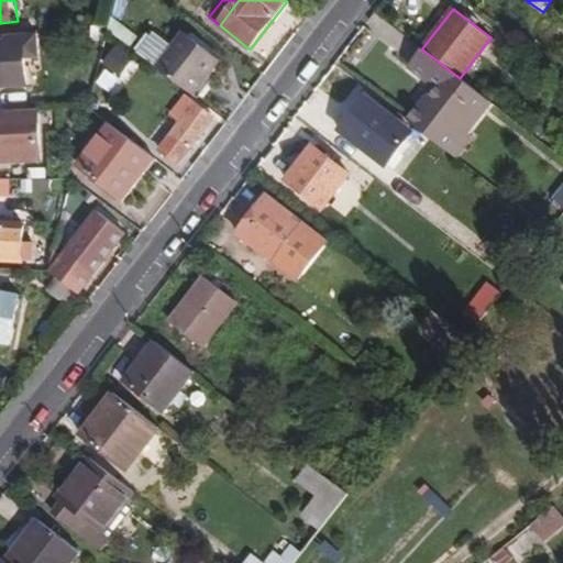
[(153,36),(140,53),(192,94),(206,78),(203,76),(216,59),(186,35),(172,52),(153,36)]
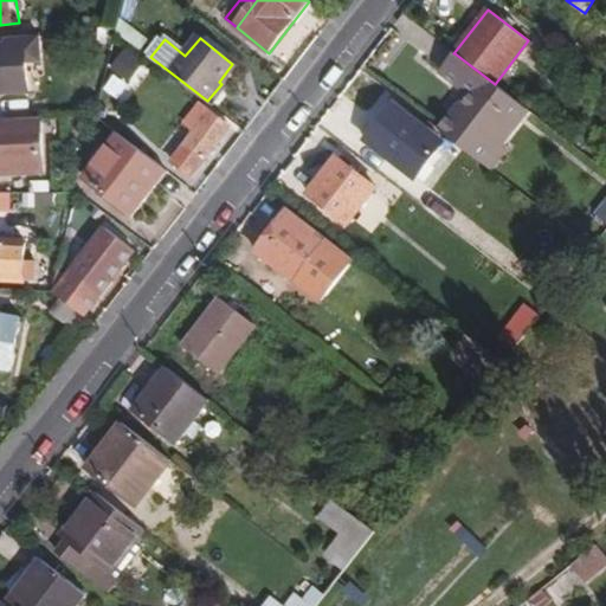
[(0,96),(33,96),(31,42),(13,42),(13,49),(0,47),(0,96)]
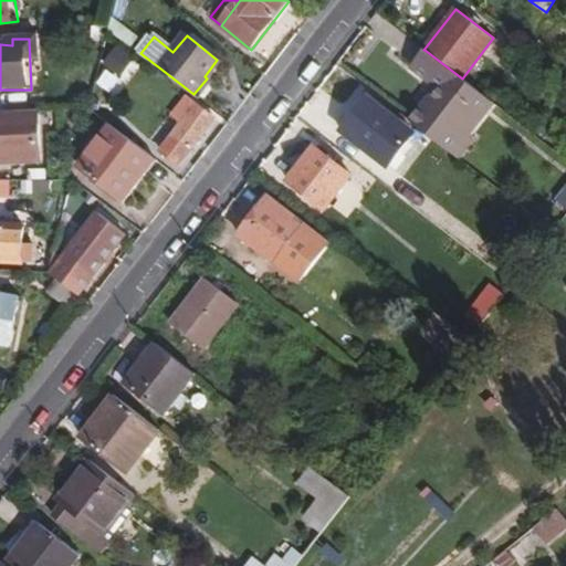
[(422,107),(411,123),(444,148),(457,134),(461,136),(489,100),(462,79),(425,50),(412,67),(442,90),(426,111),(422,107)]
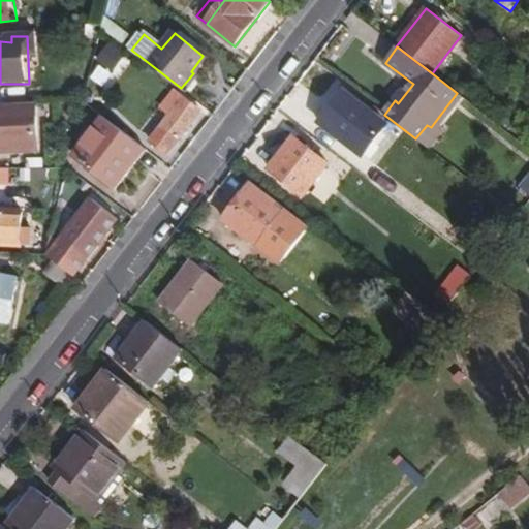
[(89,83),(95,56),(69,50),(62,76),(89,83)]
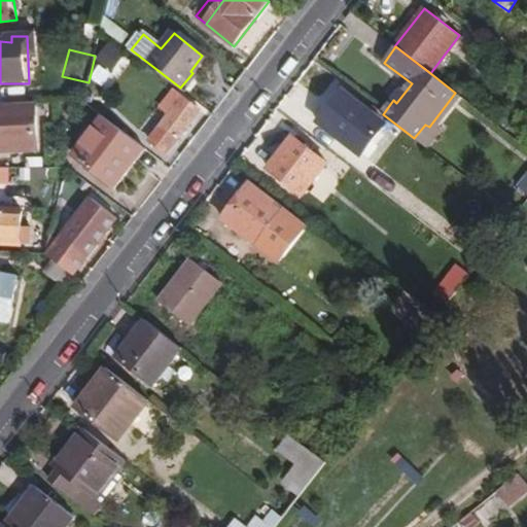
[(167,153),(200,110),(174,91),(162,107),(170,114),(150,140),(167,153)]
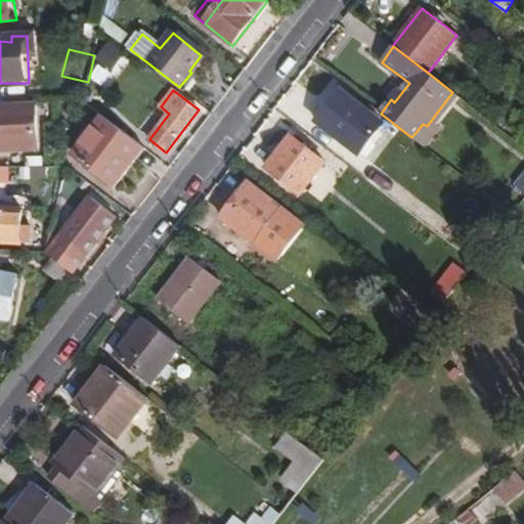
[(357,155),(381,123),(340,90),(315,122),(357,155)]
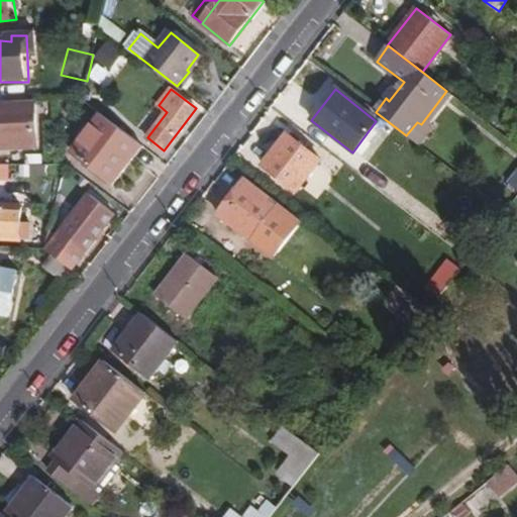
[(35,102),(0,102),(0,149),(37,148),(35,102)]
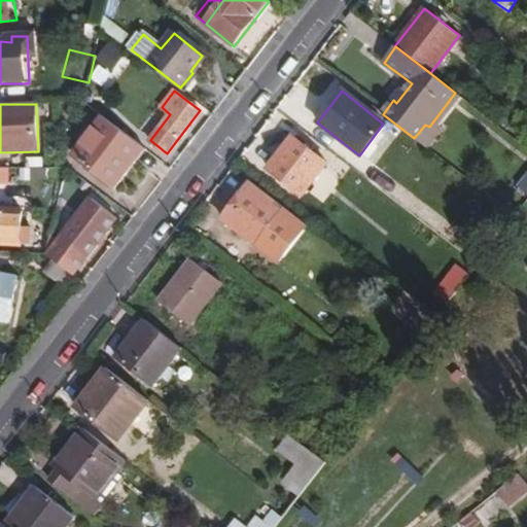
[(138,143),(103,117),(73,155),(118,190),(137,165),(128,156),(138,143)]
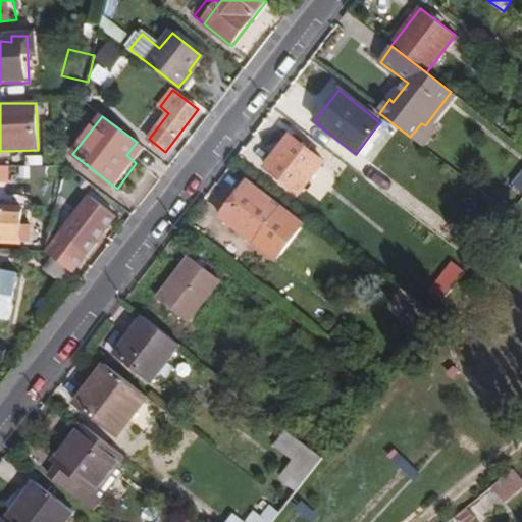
[(410,137),(420,145),(430,129),(425,125),(421,123),(410,137)]
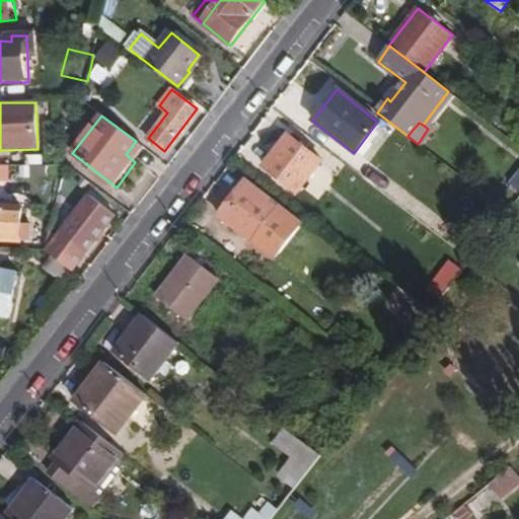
[(297,192),(324,155),(310,144),(305,148),(287,135),(264,166),(297,192)]
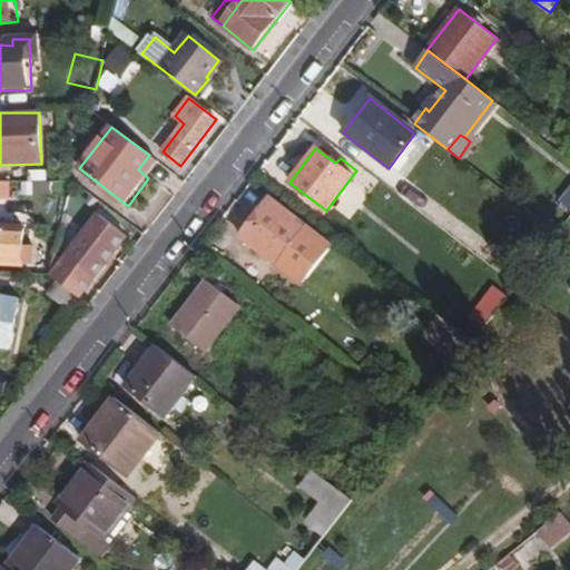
[(148,178),(159,164),(149,155),(138,169),(148,178)]
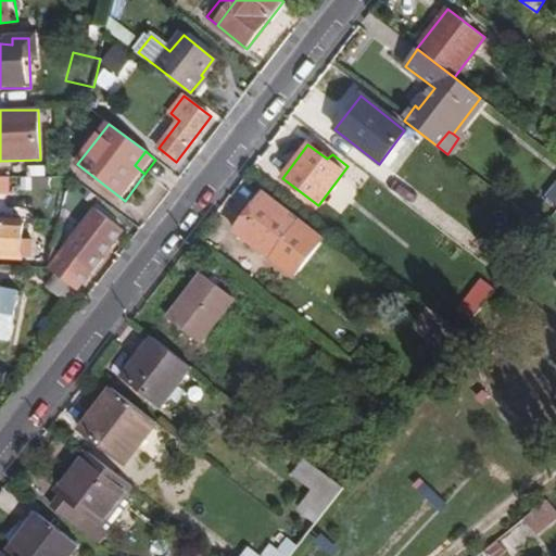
[(22,172),(23,192),(49,191),(49,171),(22,172)]
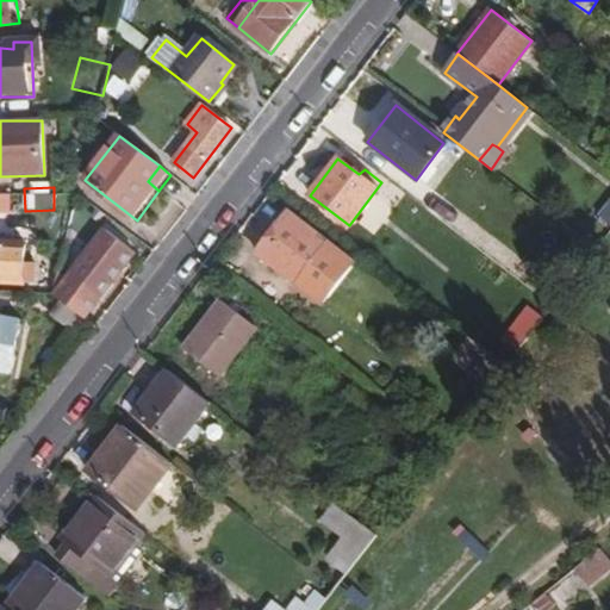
[(0,209),(13,209),(12,193),(0,193),(0,209)]
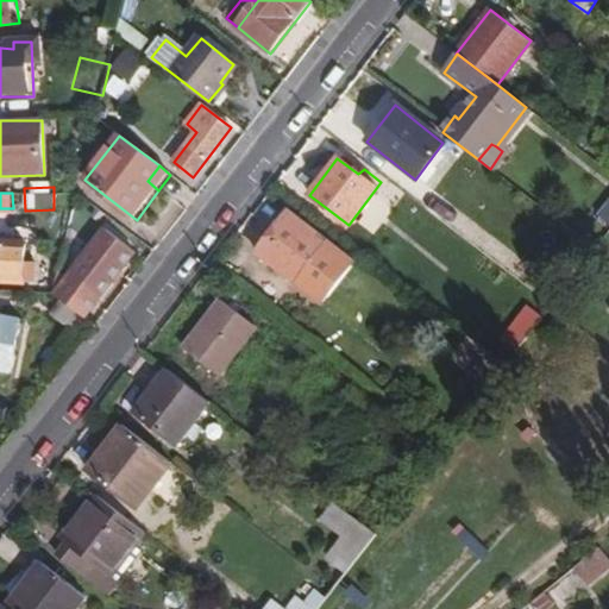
[(608,202),(598,217),(608,224),(608,202)]
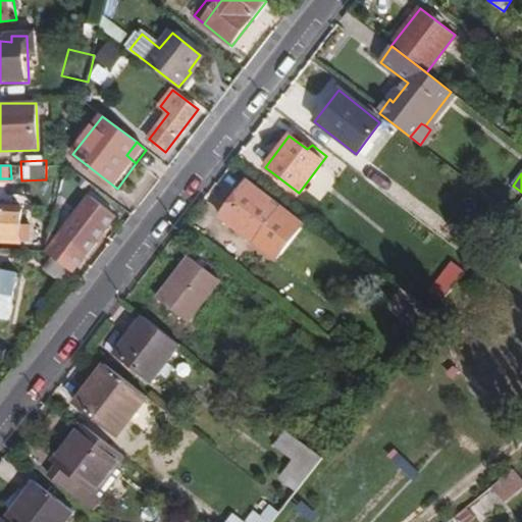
[(246,179),(232,200),(237,203),(225,217),(275,258),(301,223),(246,179)]
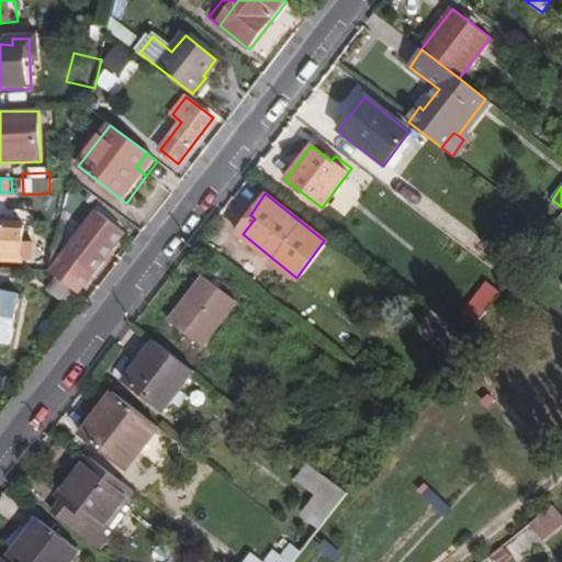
[(78,292),(124,234),(98,213),(52,272),(78,292)]
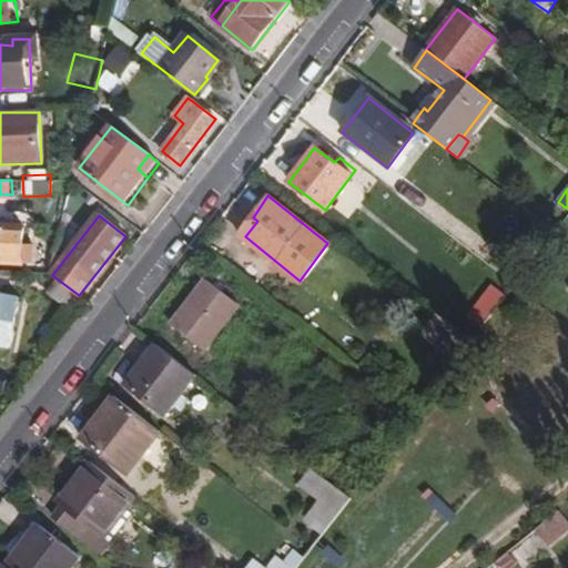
[(257,221),(253,217),(240,233),(245,236),(257,221)]
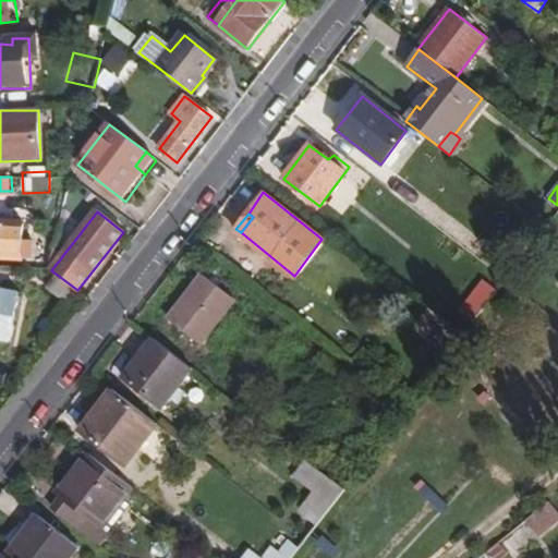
[(25,240),(25,223),(0,222),(0,256),(35,258),(36,240),(25,240)]
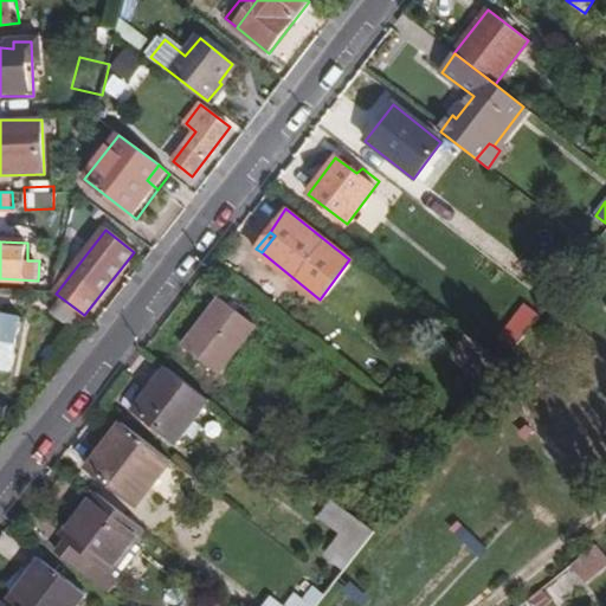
[(545,290),(552,282),(542,275),(535,283),(545,290)]
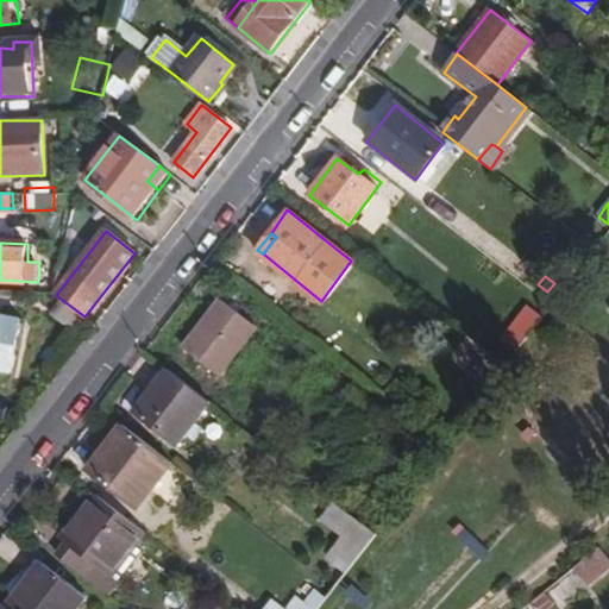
[(535,293),(491,351),(506,360),(550,305),(535,293)]
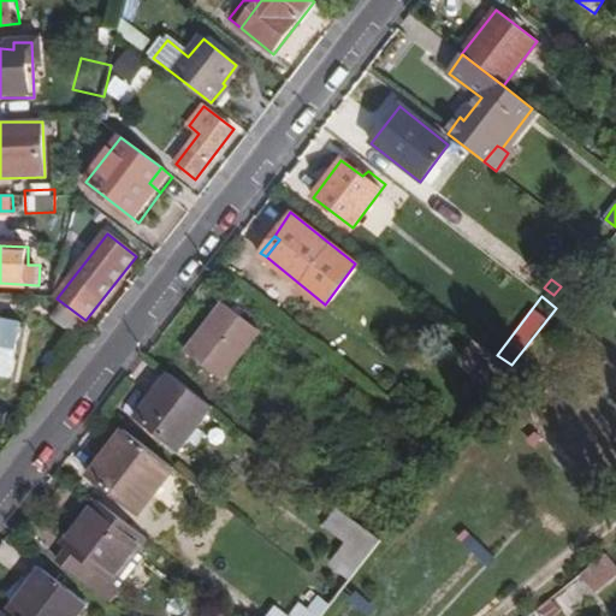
[(81,339),(89,325),(64,304),(53,318),(81,339)]
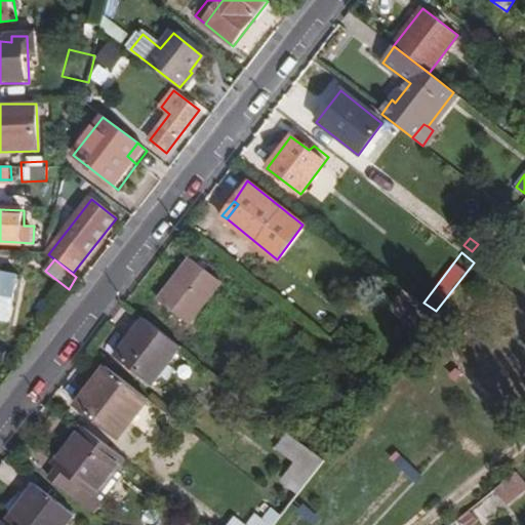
[(180,332),(217,284),(189,261),(152,311),(180,332)]
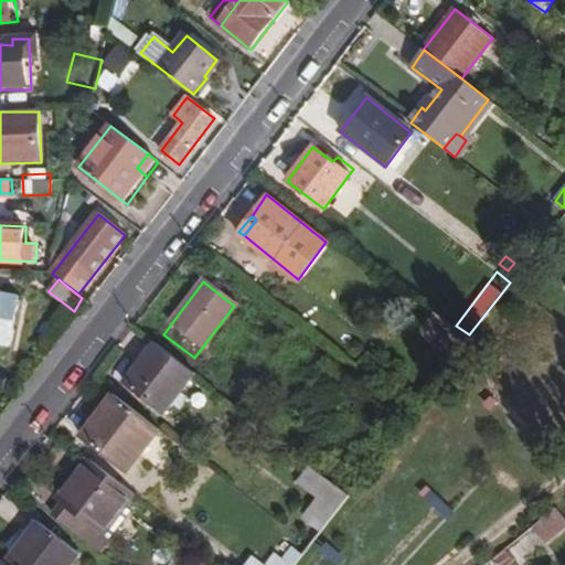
[(0,344),(10,347),(20,298),(0,292),(0,344)]
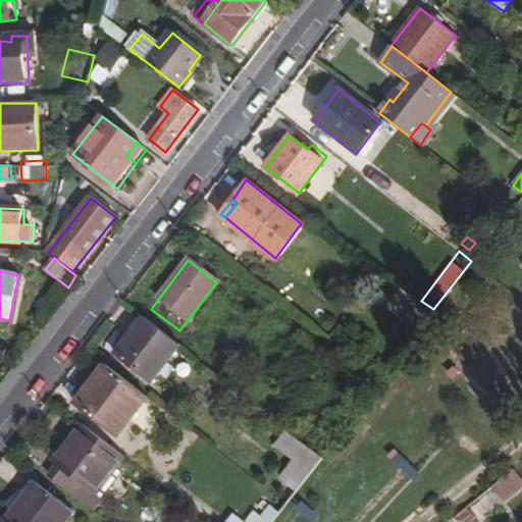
[(414,326),(426,309),(401,290),(387,307),(414,326)]
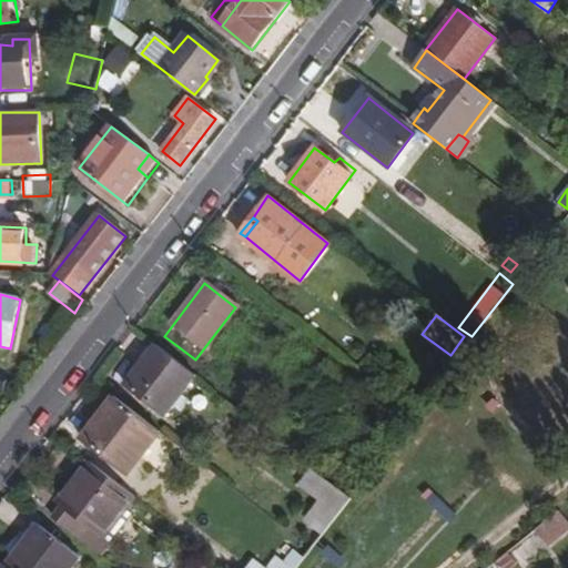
[(195,375),(158,346),(154,351),(148,357),(128,386),(164,415),(195,375)]
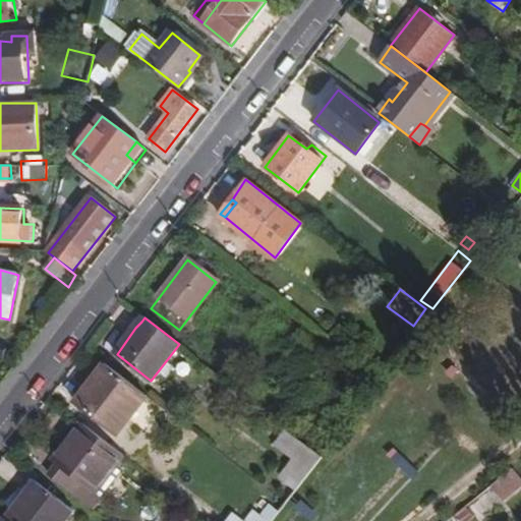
[(135,328),(141,322),(137,317),(131,325),(135,328)]
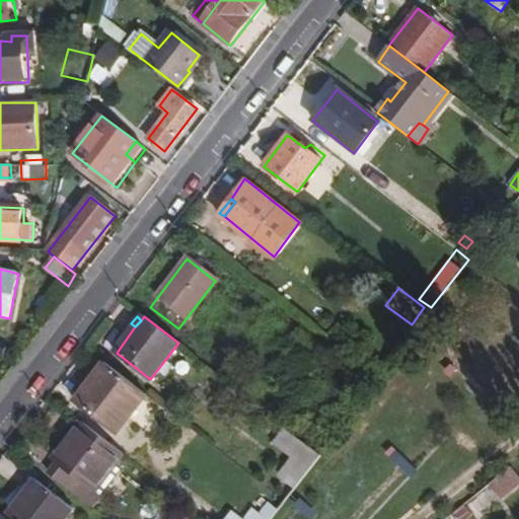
[(0,360),(1,361),(11,343),(0,337),(0,360)]
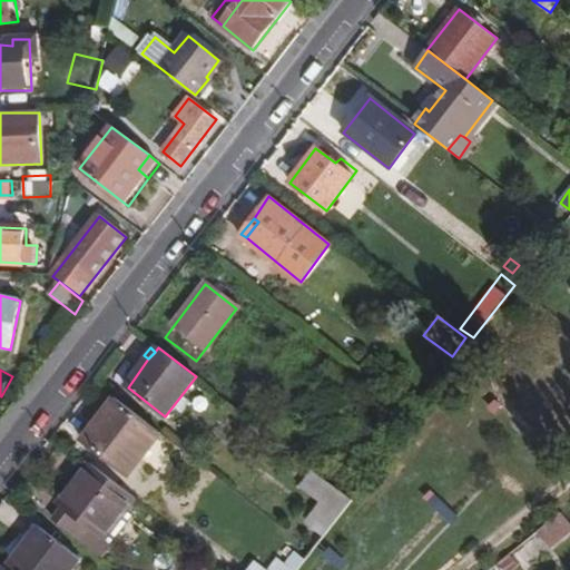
[(160,433),(117,400),(86,441),(129,475),(160,433)]
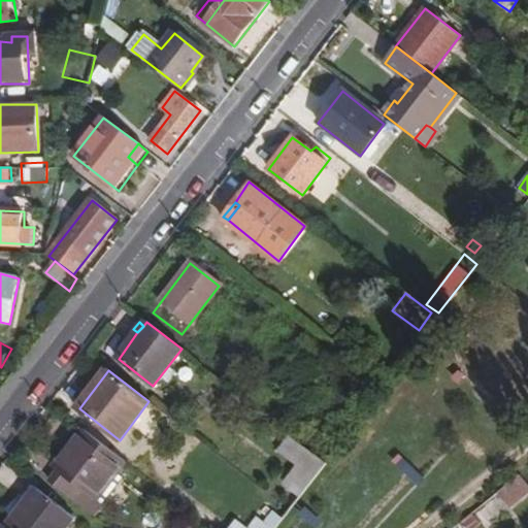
[(58,472),(50,483),(83,507),(91,496),(102,505),(125,477),(118,472),(125,462),(84,431),(54,469),(58,472)]
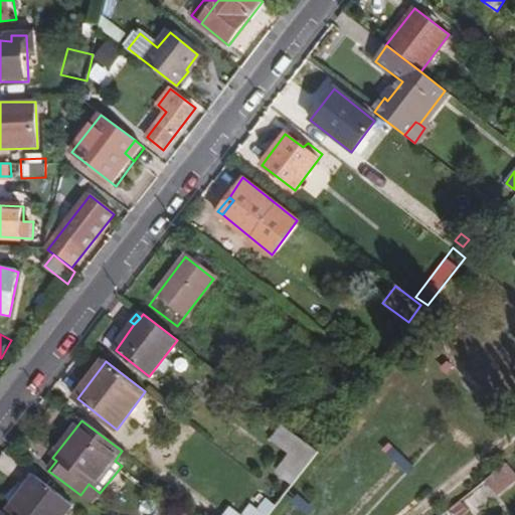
[(280,474),(294,485),(318,454),(286,428),(275,442),(294,456),(280,474)]
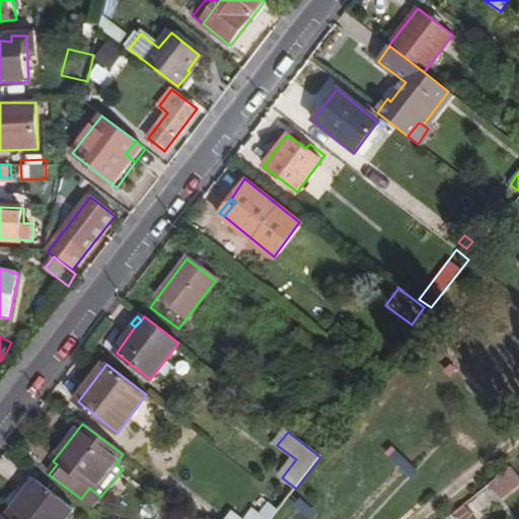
[(518,485),(518,475),(512,466),(490,485),(502,500),(518,485)]
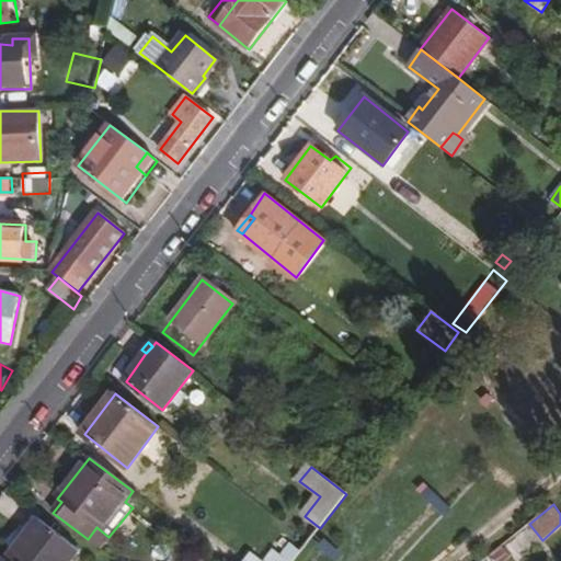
[(39,519),(9,560),(71,560),(79,551),(39,519)]
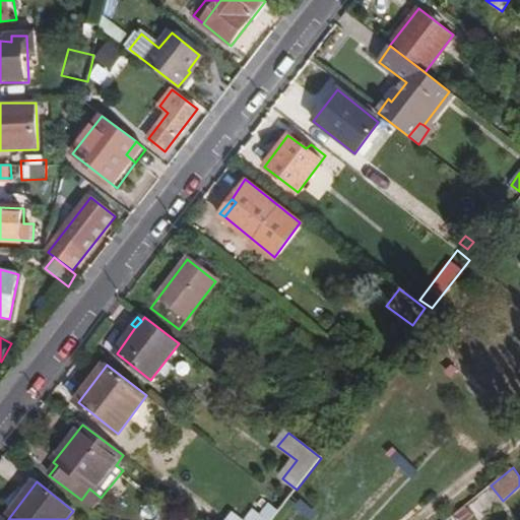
[(272,519),(279,513),(272,508),(265,517),(260,514),(255,519),(272,519)]
